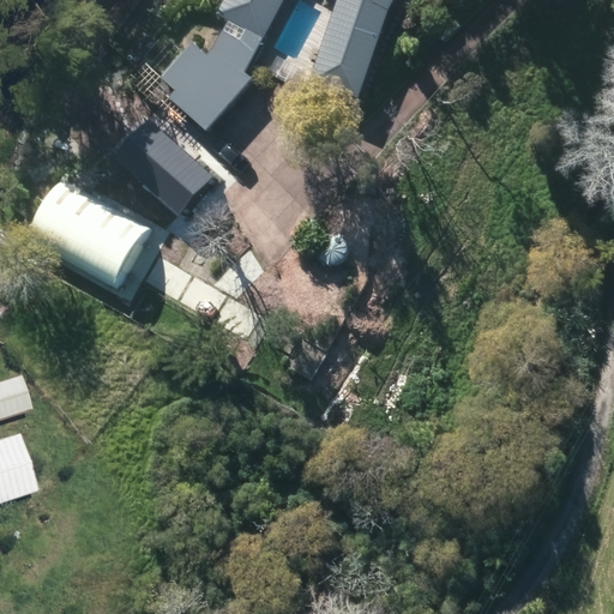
[(344,0),(315,74),(361,95),(380,26),(393,0),(227,0),(220,14),(266,41),(286,0),(344,0)]
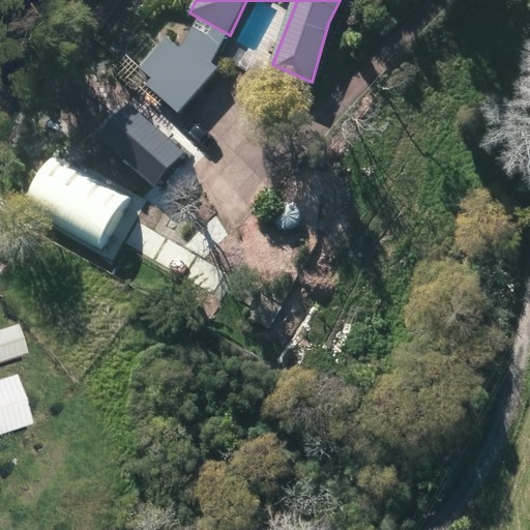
[(208,82),(166,40),(158,48),(147,36),(127,56),(152,80),(149,83),(179,112),(208,82)]
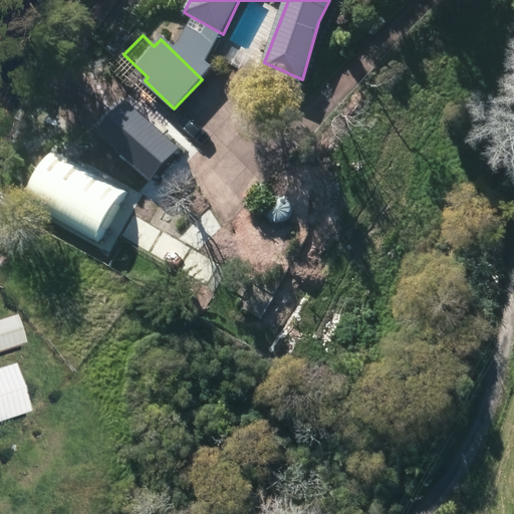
[(223,63),(249,76),(258,59),(233,45),(223,63)]
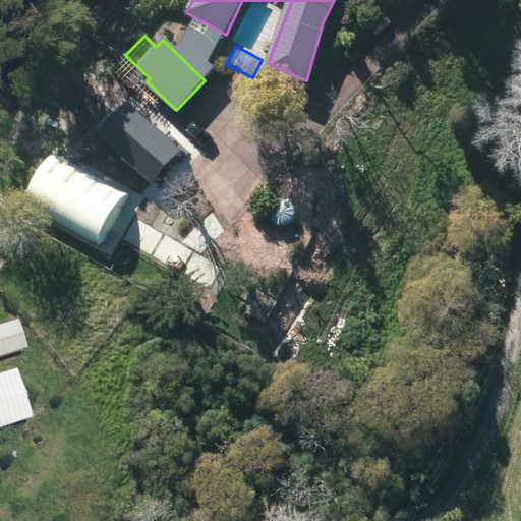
[(22,197),(100,246),(129,199),(52,151),(22,197)]
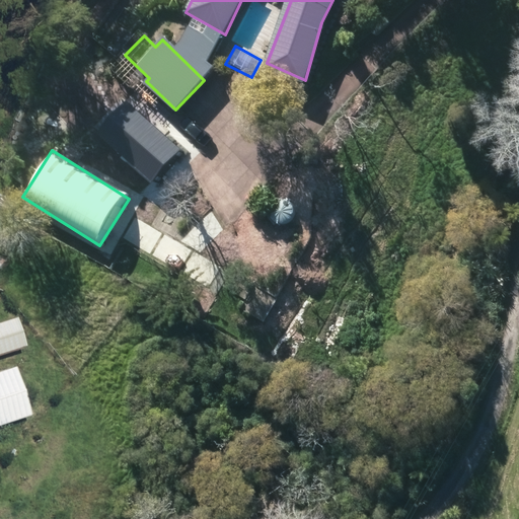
[(0,322),(0,356),(19,350),(9,319),(0,322)]
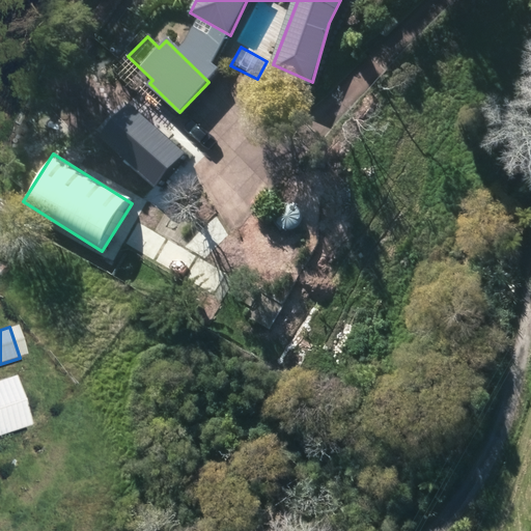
[(0,380),(0,436),(25,427),(7,378),(0,380)]
